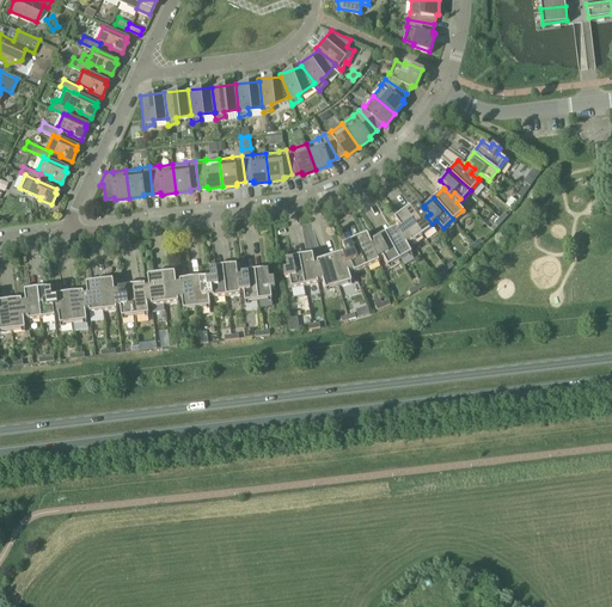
[(416,201),(405,209),(422,233),(434,225),(433,224),(432,224),(427,216),(430,214),(424,207),(424,208),(422,209),(416,201)]
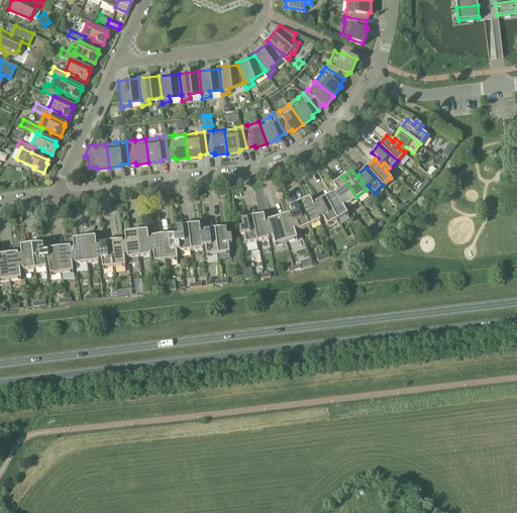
[(338,191),(335,192),(339,198),(342,196),(347,202),(346,202),(347,204),(356,197),(342,177),(333,184),(338,191)]
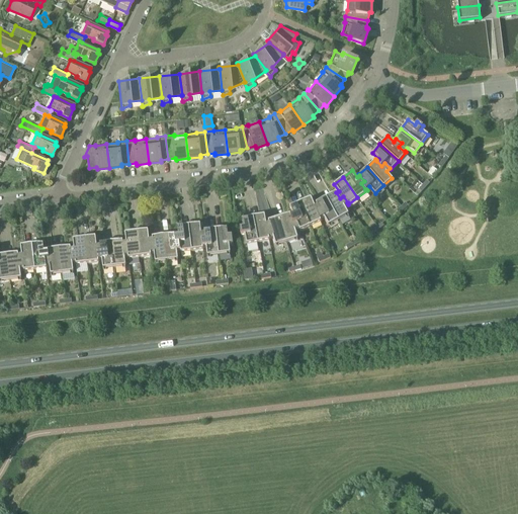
[(336,191),(326,196),(338,219),(348,212),(344,205),(347,202),(348,202),(343,196),(340,198),(336,192),(336,191)]
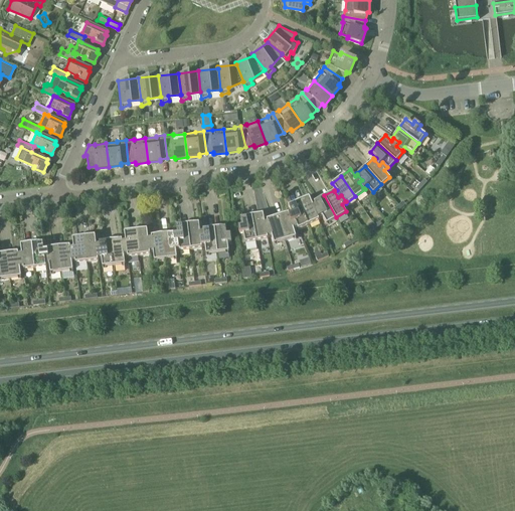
[(314,201),(315,202),(319,208),(315,210),(318,217),(322,215),(326,222),(336,217),(324,195),(314,201)]
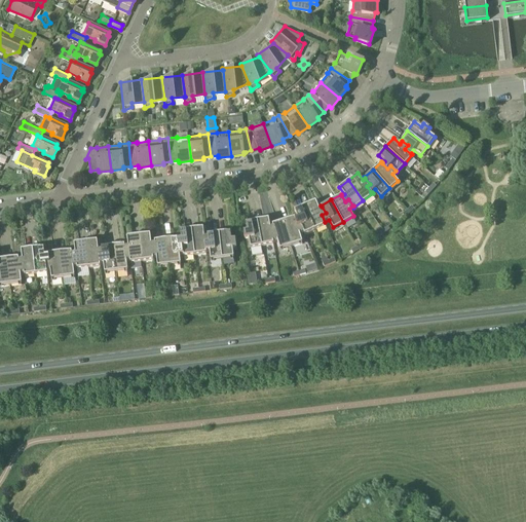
[(315,200),(305,204),(314,228),(326,223),(325,222),(322,215),(326,213),(322,207),(318,208),(315,200)]
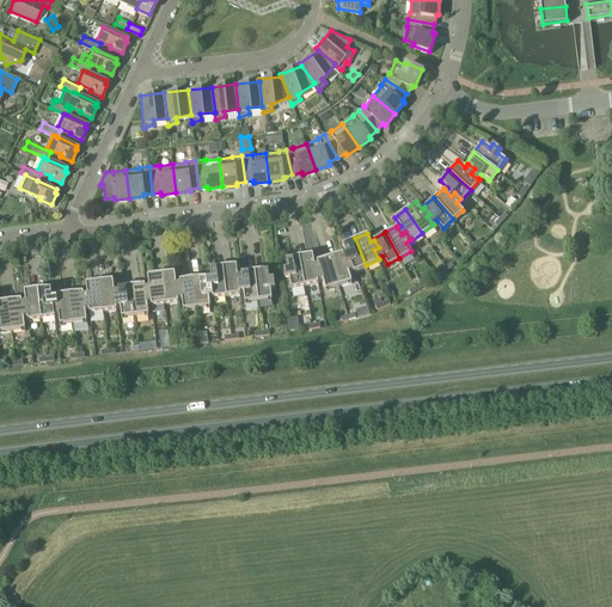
[(347,252),(343,253),(346,262),(350,261),(354,269),(353,269),(354,270),(366,265),(355,238),(342,243),(347,252)]
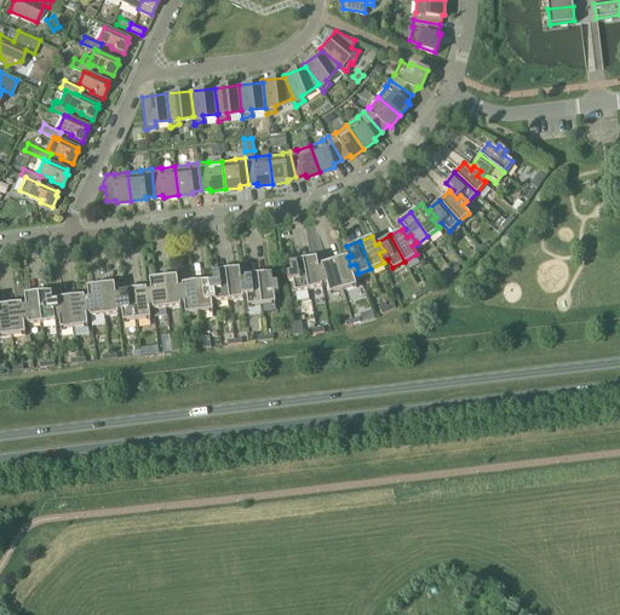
[(316,256),(303,258),(309,288),(322,285),(321,283),(320,275),(325,274),(322,265),(321,265),(319,266),(316,256)]
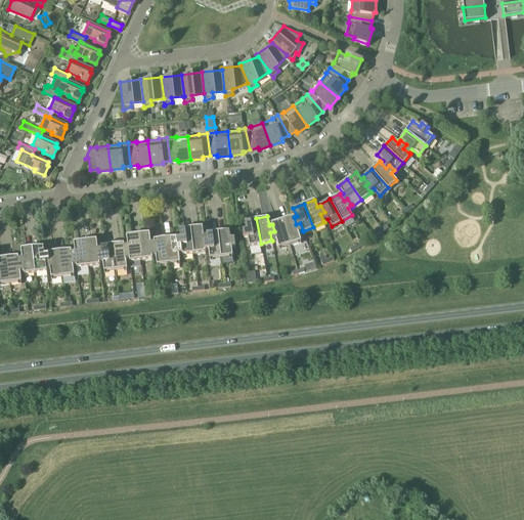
[(293,216),(282,219),(290,244),(301,240),(298,231),(302,230),(303,230),(300,223),(296,224),(294,217),(293,216)]
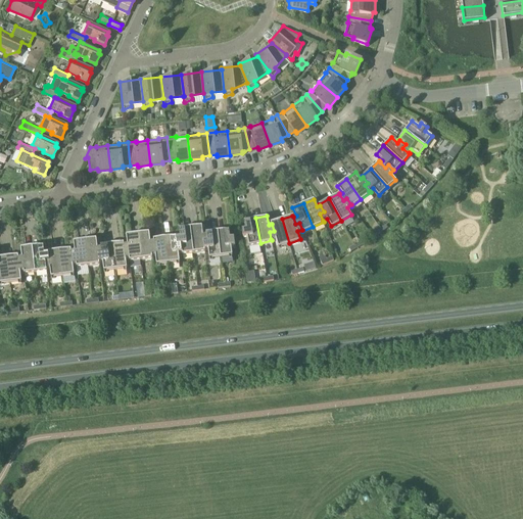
[(260,243),(255,218),(244,220),(245,229),(242,230),(243,237),(247,236),(248,245),(260,243)]
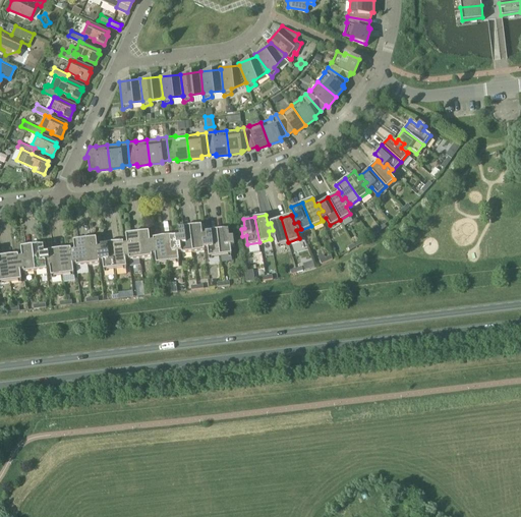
[(270,221),(270,223),(271,223),(273,230),(269,231),(270,238),(275,237),(277,245),(288,242),(281,218),(270,221)]
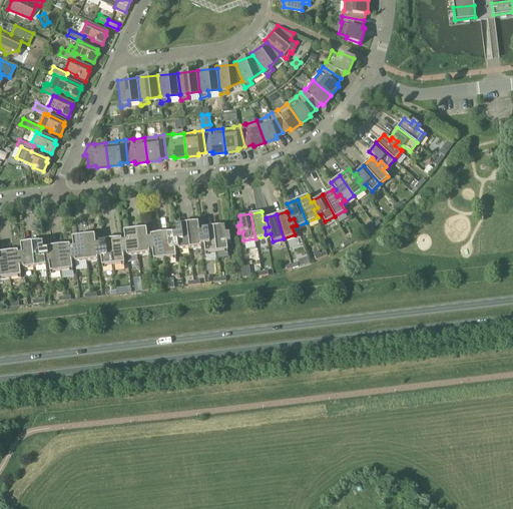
[(197,220),(186,222),(189,246),(200,245),(200,243),(199,236),(203,235),(202,228),(198,229),(197,220)]
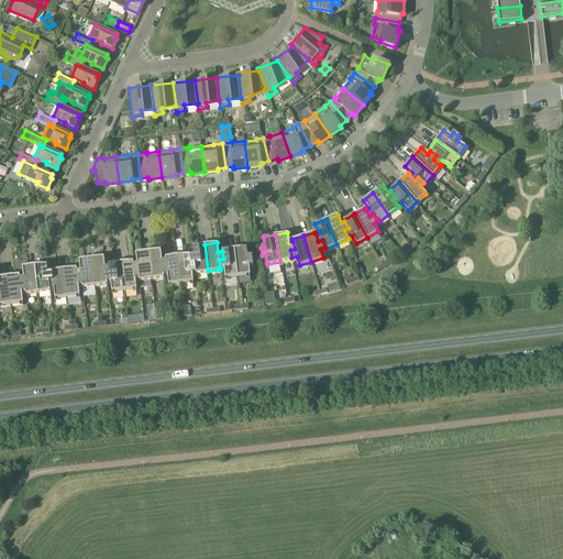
[(194,254),(190,255),(189,255),(190,263),(195,263),(196,271),(196,273),(208,271),(205,244),(192,245),(194,254)]
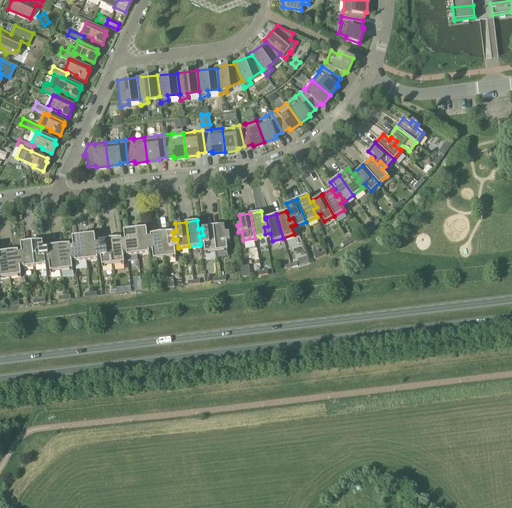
[(224,224),(213,225),(216,250),(227,249),(226,240),(230,240),(229,232),(225,232),(224,224)]
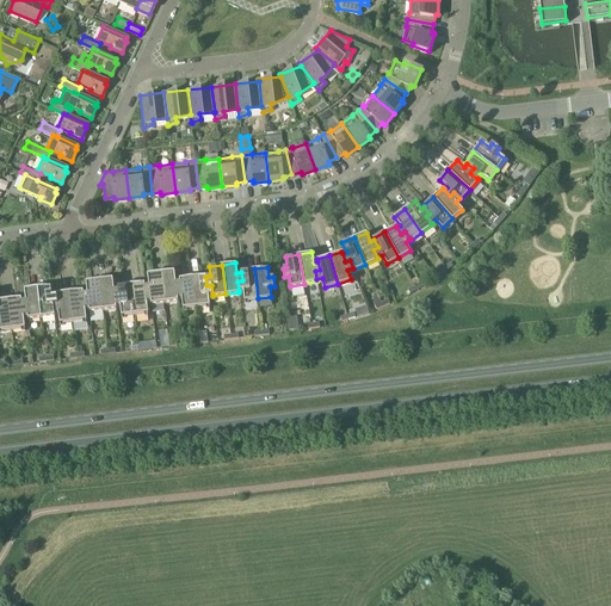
[(239,290),(242,290),(244,300),(258,298),(254,269),(241,271),(241,272),(242,280),(238,282),(239,290)]
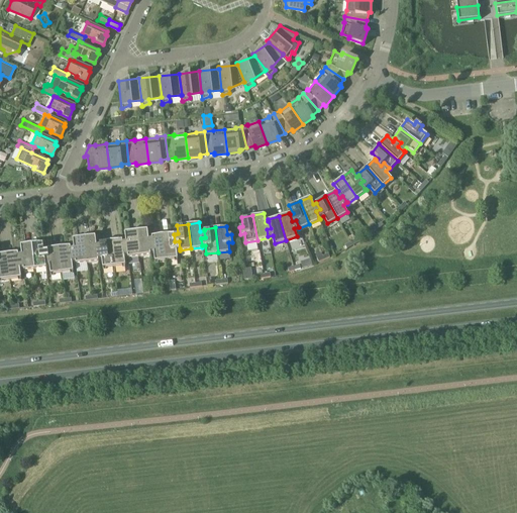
[(147,228),(135,230),(138,254),(150,253),(150,251),(149,251),(148,244),(152,244),(151,237),(148,237),(147,228)]
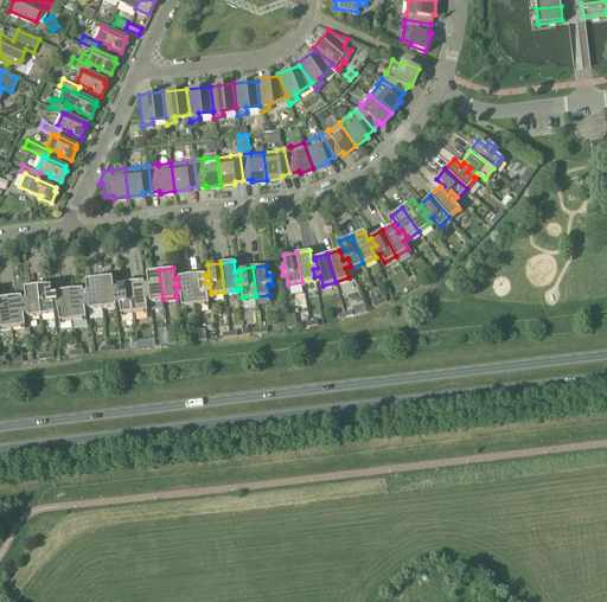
[(147,282),(144,282),(145,290),(148,290),(149,299),(149,301),(163,299),(159,270),(146,271),(147,282)]
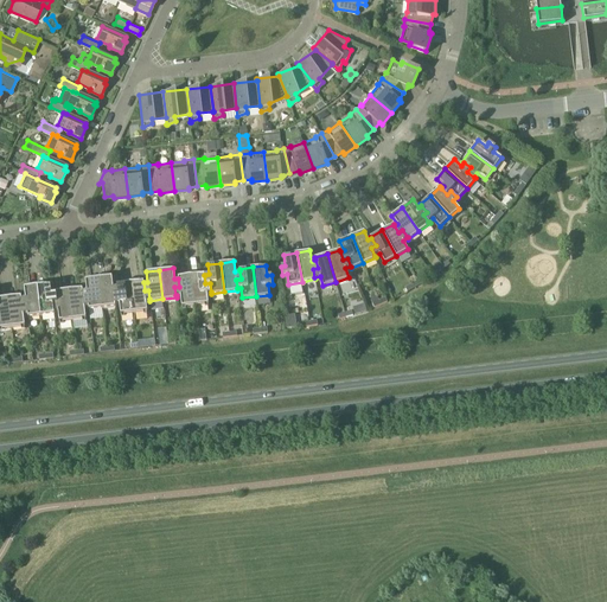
[(204,273),(191,275),(195,303),(208,302),(206,292),(211,292),(210,283),(205,283),(204,275),(205,275),(204,273)]
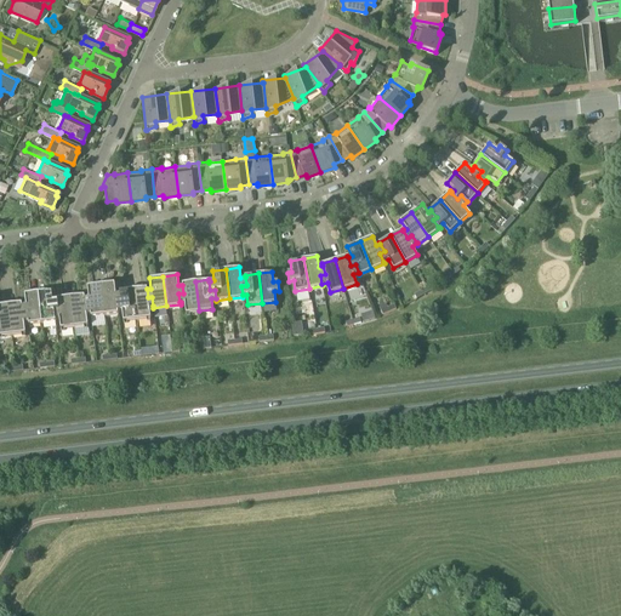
[(180,302),(181,302),(184,302),(186,313),(199,311),(195,281),(182,283),(182,285),(183,294),(178,294),(180,302)]
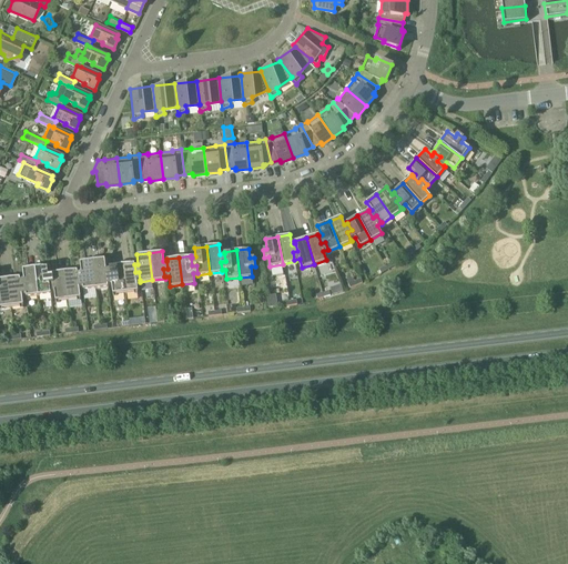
[(104,259),(92,260),(95,288),(108,285),(108,284),(107,275),(111,275),(110,268),(109,268),(105,268),(104,259)]
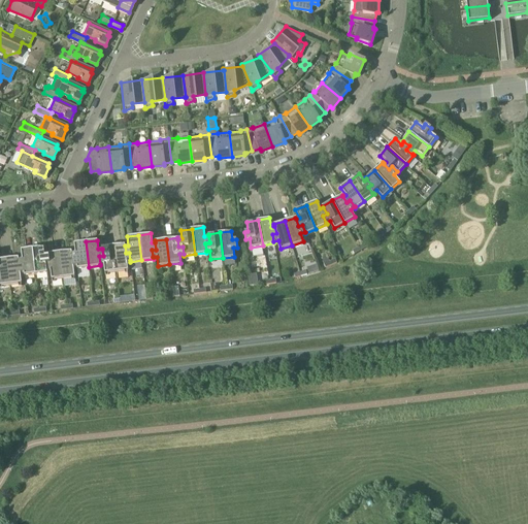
[(75,252),(71,252),(72,260),(76,259),(77,266),(76,266),(77,268),(89,267),(86,241),(74,242),(75,252)]
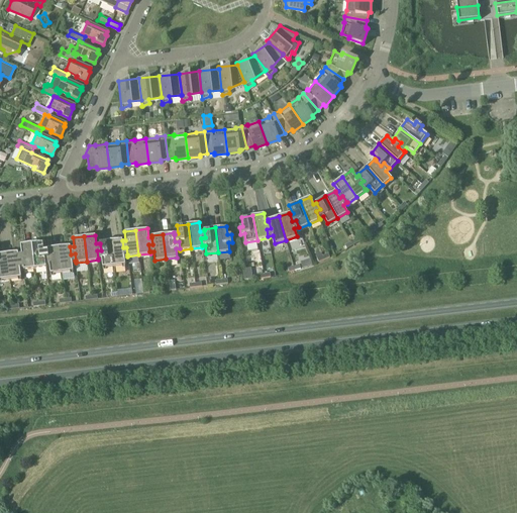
[(122,239),(111,240),(114,265),(125,264),(124,254),(127,254),(126,247),(123,247),(122,240),(122,239)]
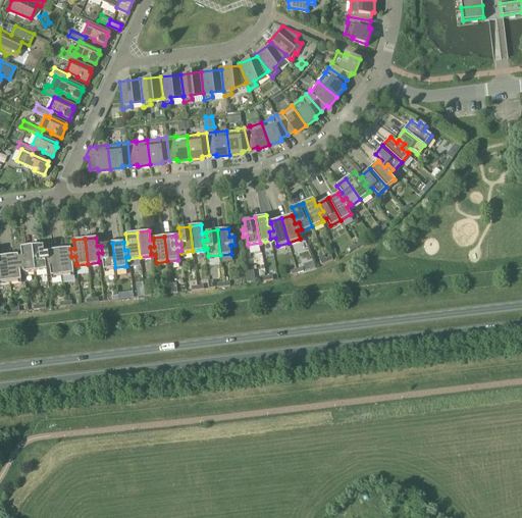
[(99,261),(102,260),(103,269),(115,267),(112,243),(100,244),(100,246),(101,246),(102,253),(98,253),(99,261)]
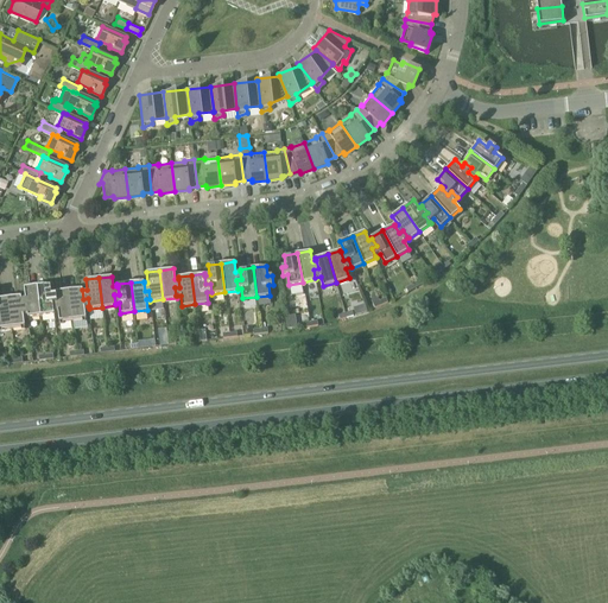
[(51,284),(37,285),(40,315),(54,313),(54,311),(52,303),(57,302),(56,293),(52,293),(51,284)]
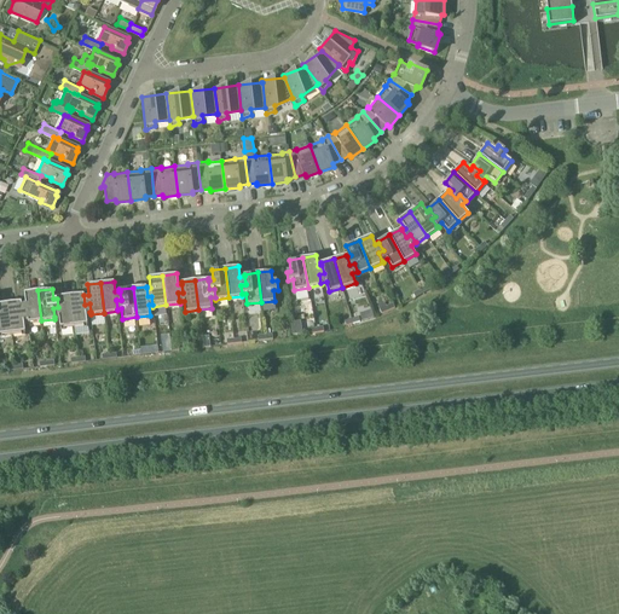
[(25,302),(22,303),(21,303),(22,312),(27,311),(28,319),(28,320),(28,322),(41,320),(38,290),(24,293),(25,302)]
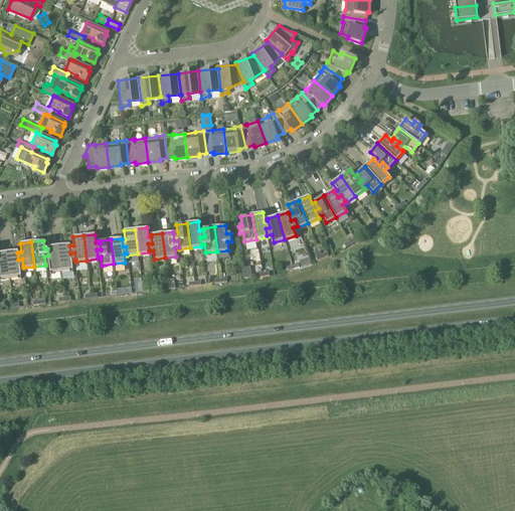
[(69,244),(58,245),(61,271),(72,269),(71,261),(74,260),(75,260),(74,252),(70,253),(69,245),(69,244)]
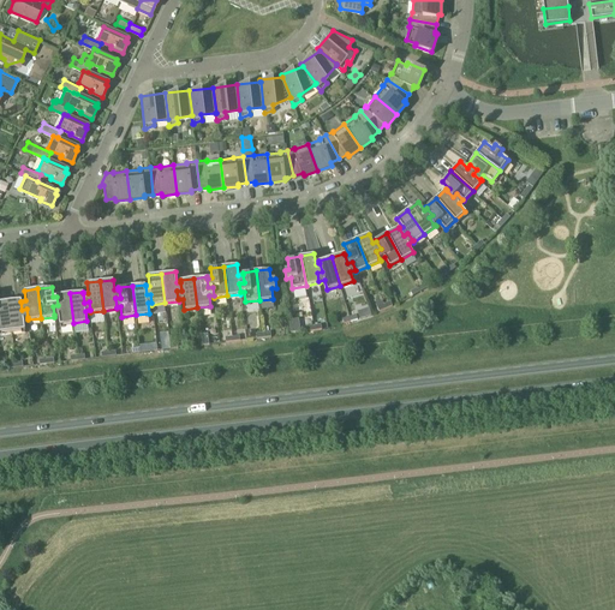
[(54,315),(59,314),(60,324),(73,323),(70,293),(57,294),(57,297),(58,305),(53,306),(54,315)]
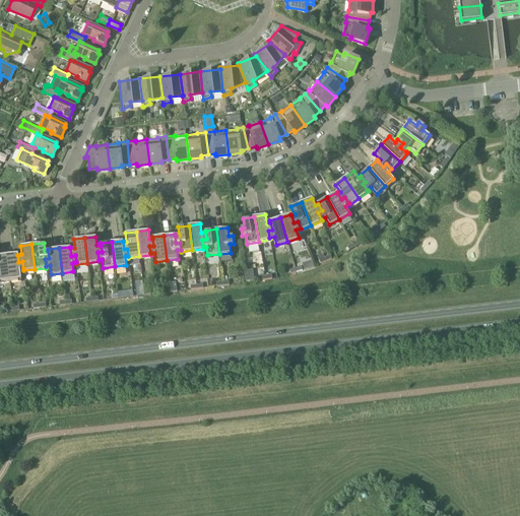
[(18,253),(6,254),(9,279),(21,278),(20,269),(23,269),(23,268),(22,261),(18,262),(17,255),(18,255),(18,253)]
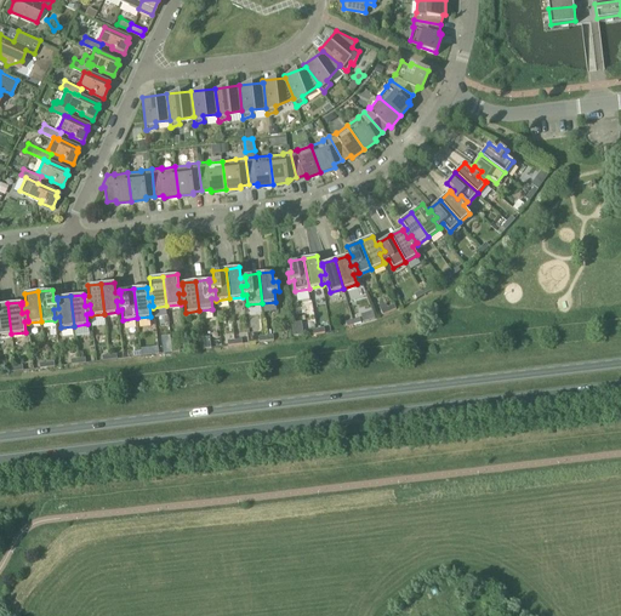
[(0,335),(11,334),(7,303),(0,304),(0,335)]
